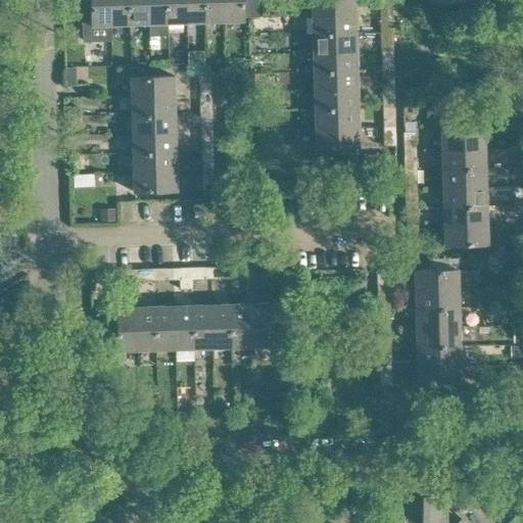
[(110,42),(110,26),(109,0),(89,0),(90,15),(82,16),(83,43),(110,42)]
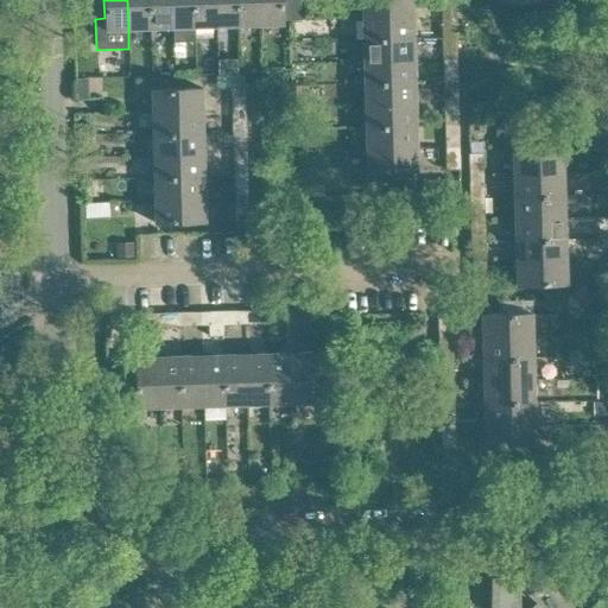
[(127,0),(128,30),(150,30),(149,0),(127,0)]
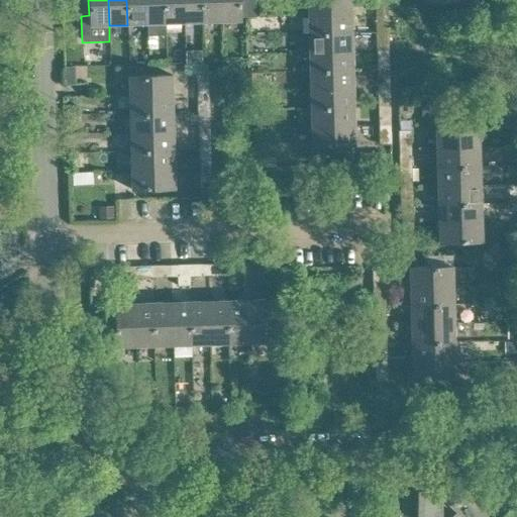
[(126,0),(127,25),(146,24),(144,0),(126,0)]
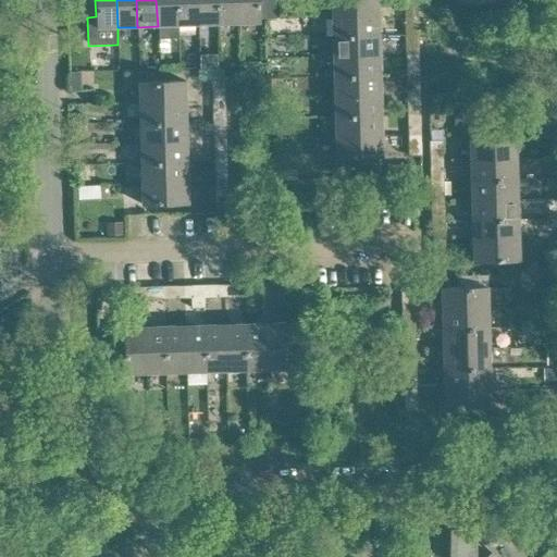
[(177,38),(177,25),(176,0),(156,0),(158,26),(158,38),(177,38)]
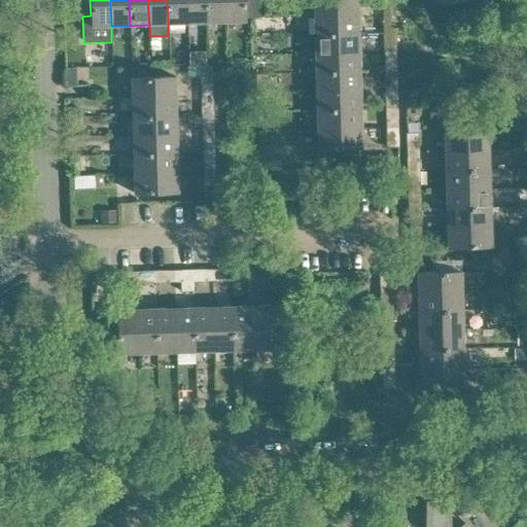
[(167,0),(168,24),(186,24),(185,0),(167,0)]
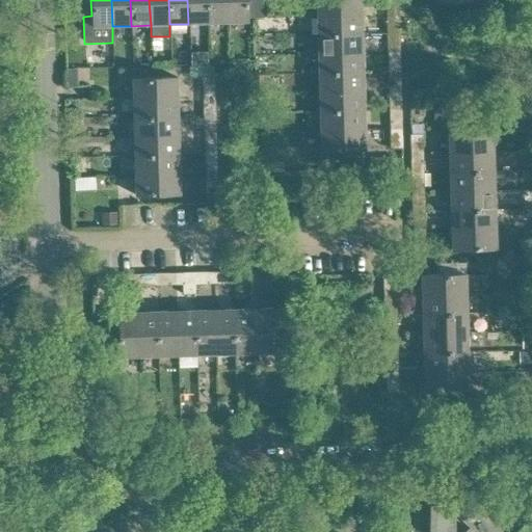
[(187,0),(188,24),(208,23),(207,0),(187,0)]
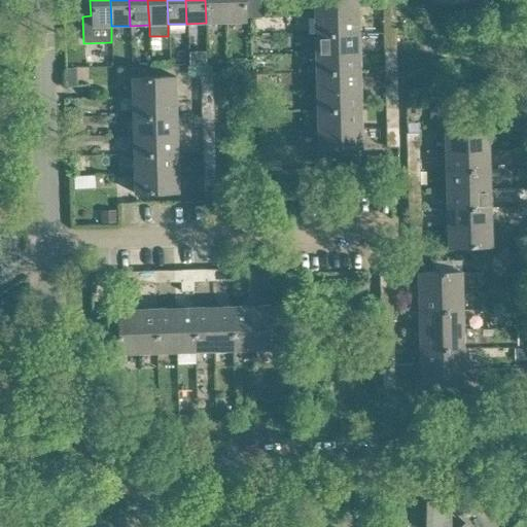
[(205,0),(206,23),(224,23),(223,0),(205,0)]
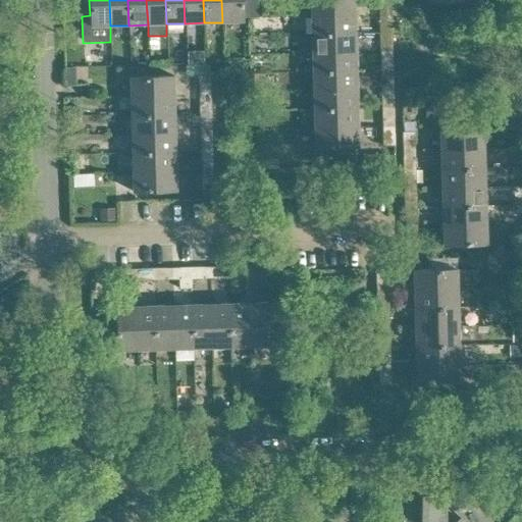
[(221,0),(222,22),(242,21),(242,17),(247,17),(258,16),(257,0),(221,0)]
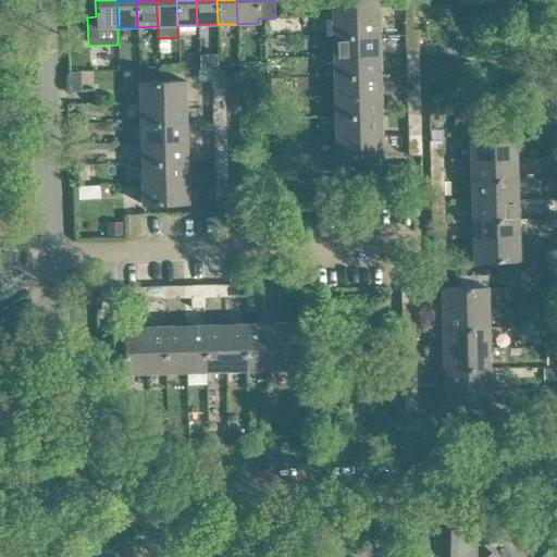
[(329,0),(330,16),(378,15),(376,0),(329,0)]
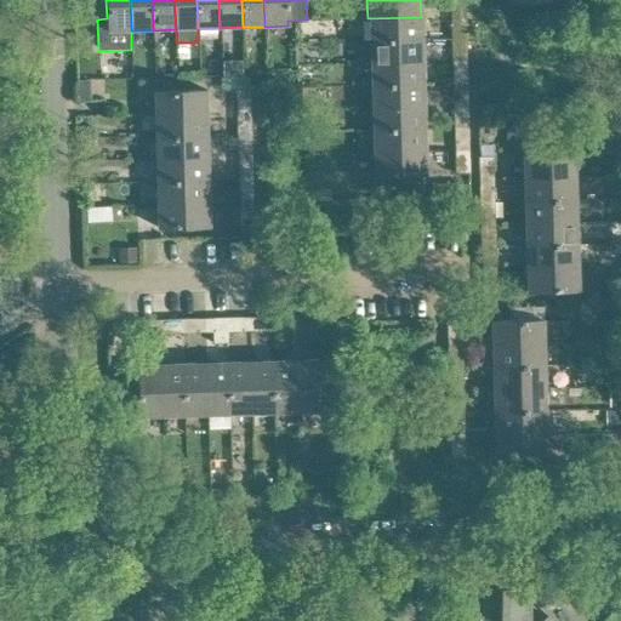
[(369,40),(421,39),(421,17),(368,18),(369,40)]
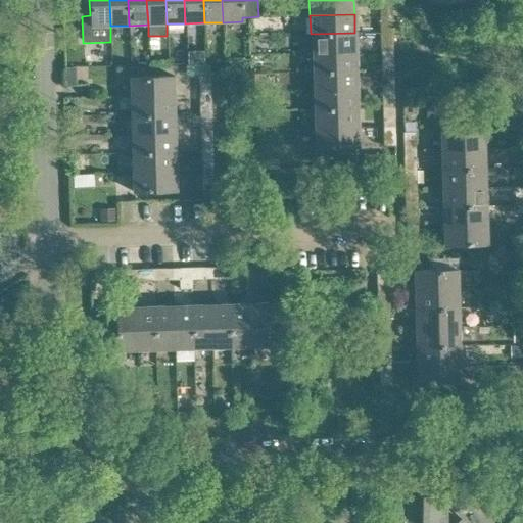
[(381,32),(391,32),(391,19),(380,19),(381,32)]
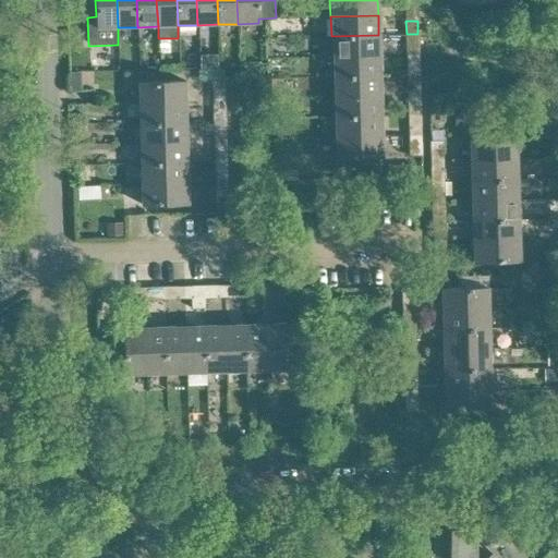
[(417,34),(407,34),(407,48),(417,48),(417,34)]
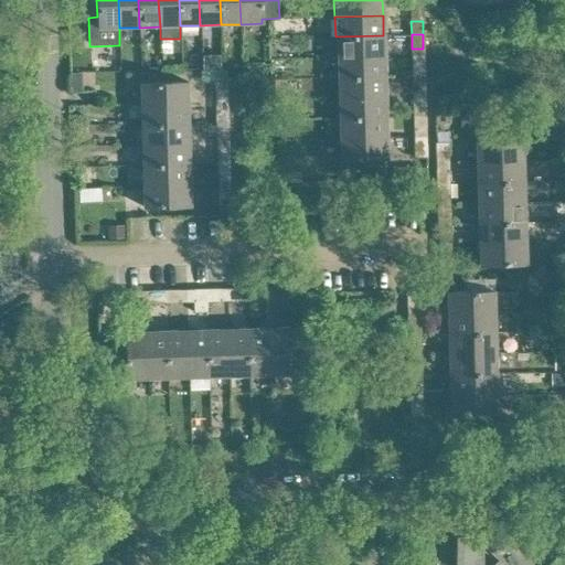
[(336,57),(384,56),(383,35),(336,36),(336,57)]
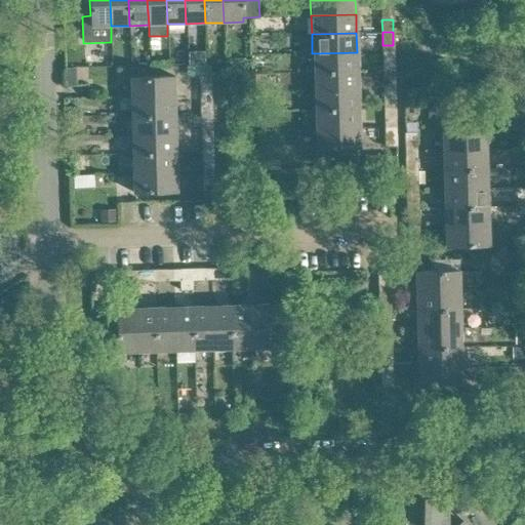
[(313,72),(357,71),(357,52),(312,53),(313,72)]
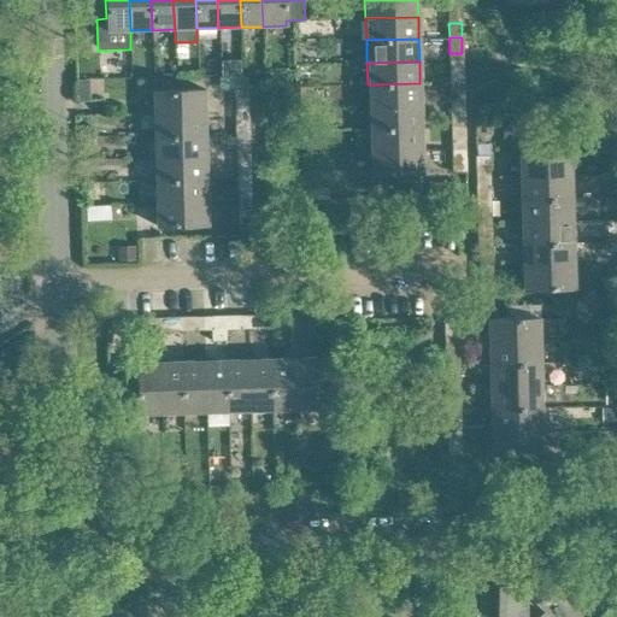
[(451,82),(463,82),(463,68),(450,68),(451,82)]
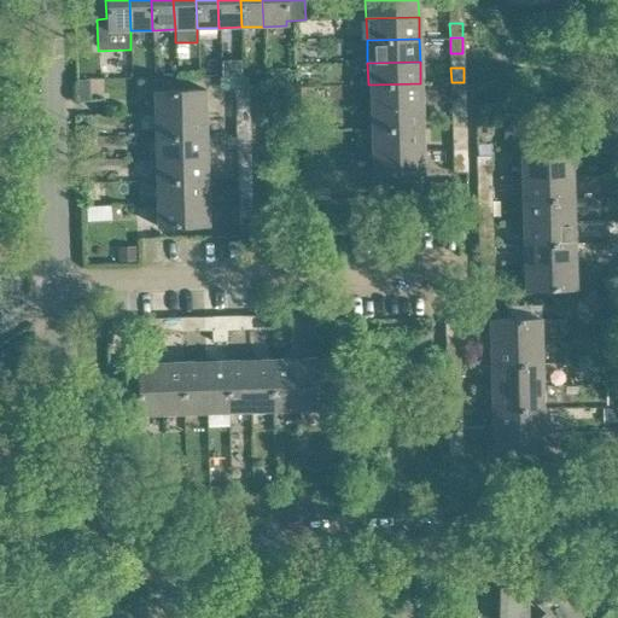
[(464,82),(452,82),(452,98),(464,97),(464,82)]
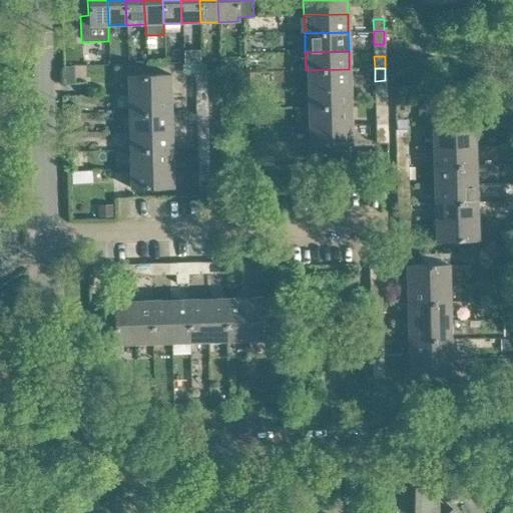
[(306,89),(350,87),(349,69),(306,70),(306,89)]
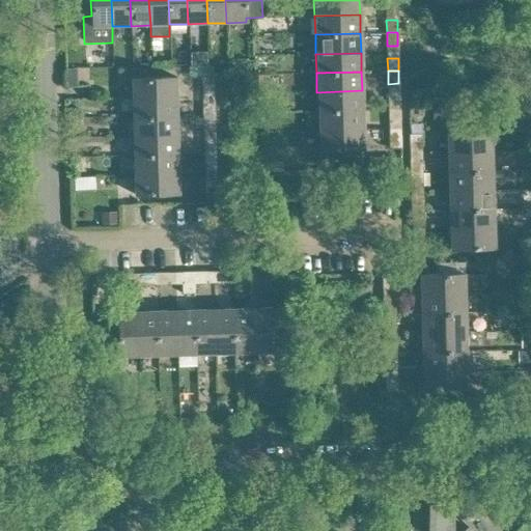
[(131,99),(176,98),(176,77),(131,78),(131,99)]
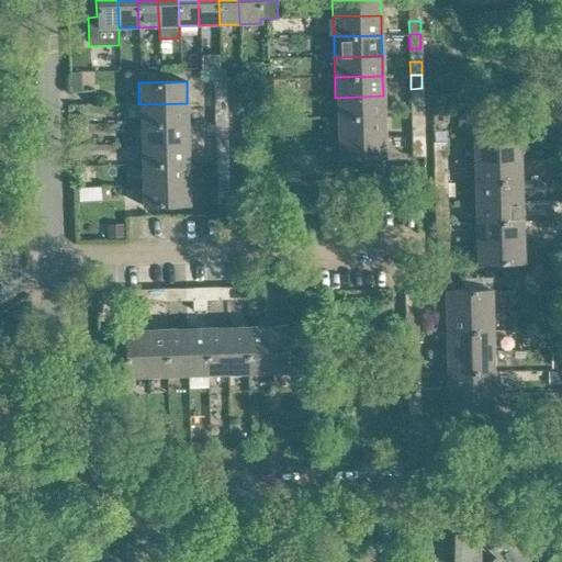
[(215,94),(226,94),(226,81),(214,81),(215,94)]
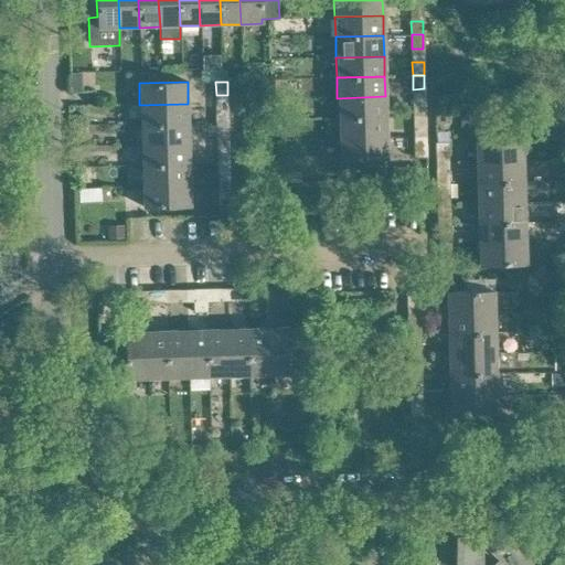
[(338,118),(385,117),(385,96),(337,98),(338,118)]
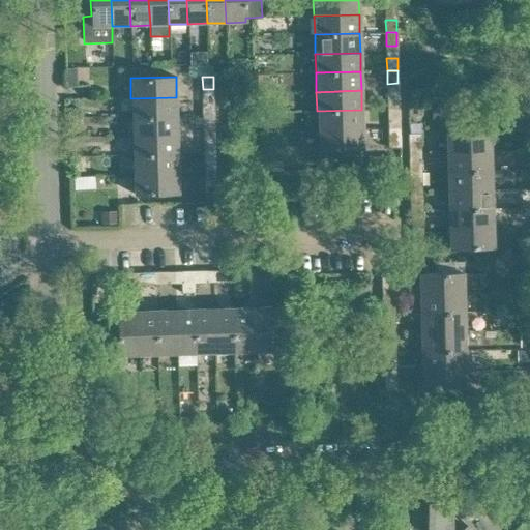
[(388,109),(399,109),(399,95),(387,96),(388,109)]
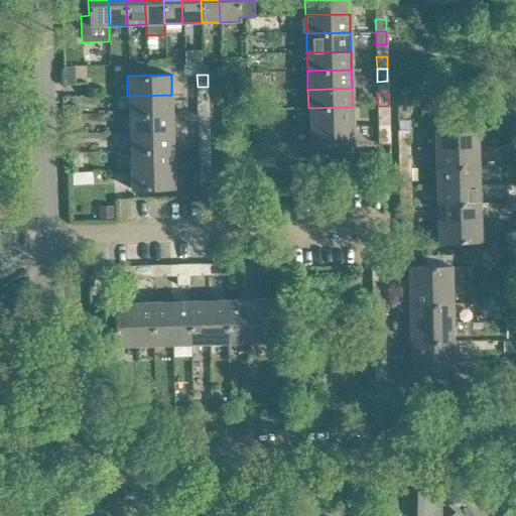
[(128,114),(172,113),(171,95),(127,96),(128,114)]
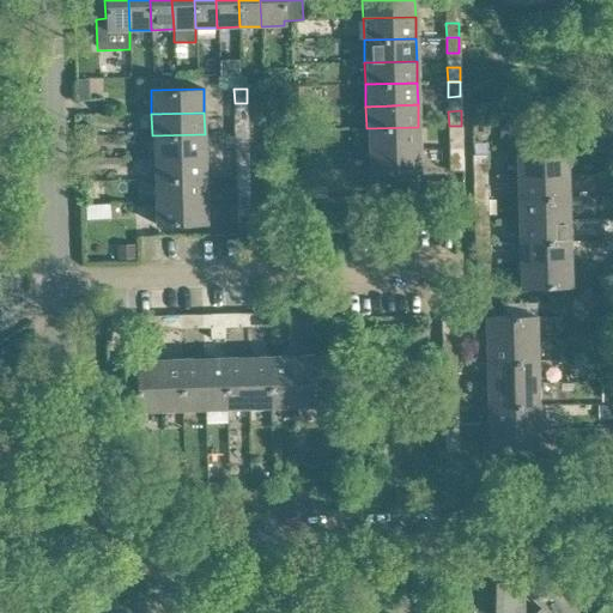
[(235,133),(248,133),(248,119),(235,119),(235,133)]
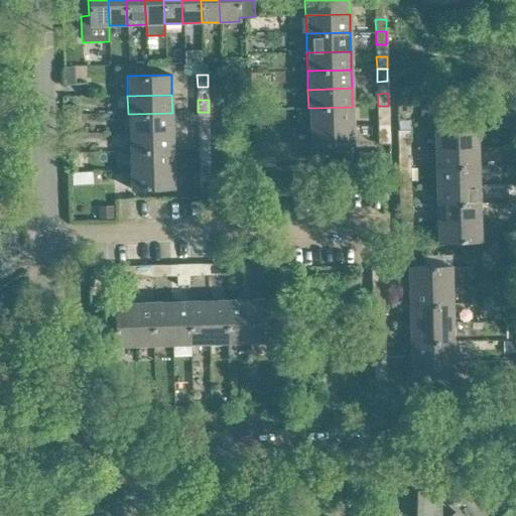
[(388,106),(378,106),(378,118),(388,118),(388,106)]
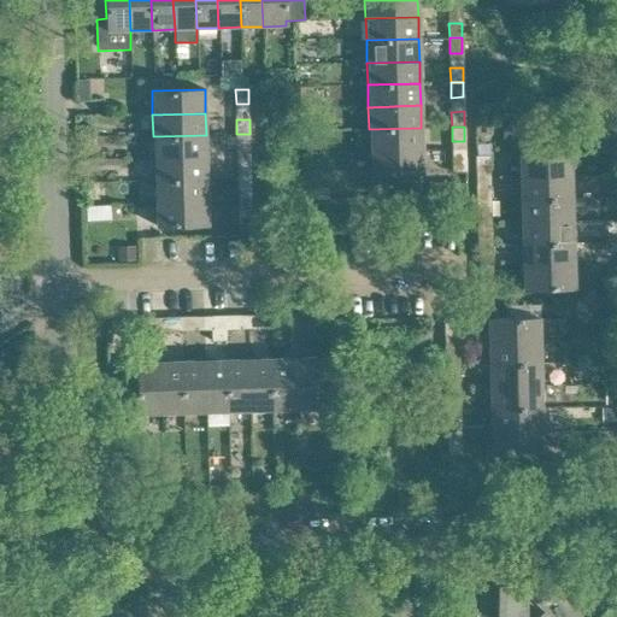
[(369,151),(422,150),(421,128),(369,129),(369,151)]
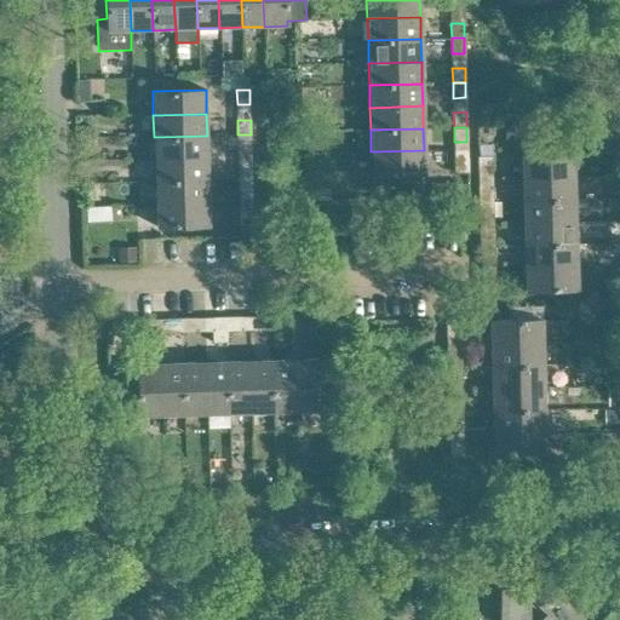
[(503,130),(503,143),(517,143),(517,130),(503,130)]
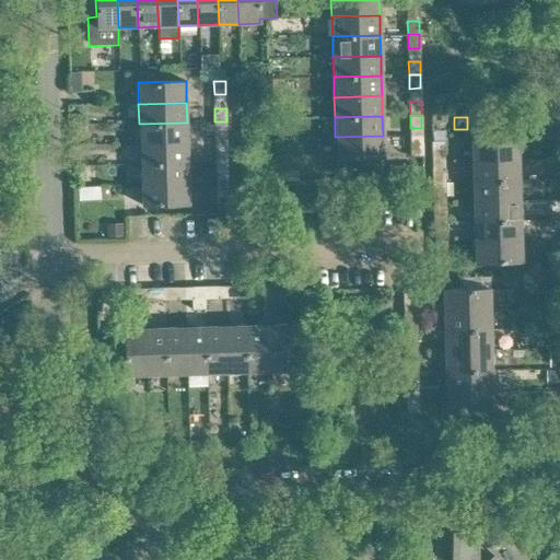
[(226,121),(214,121),(216,136),(226,136),(226,121)]
